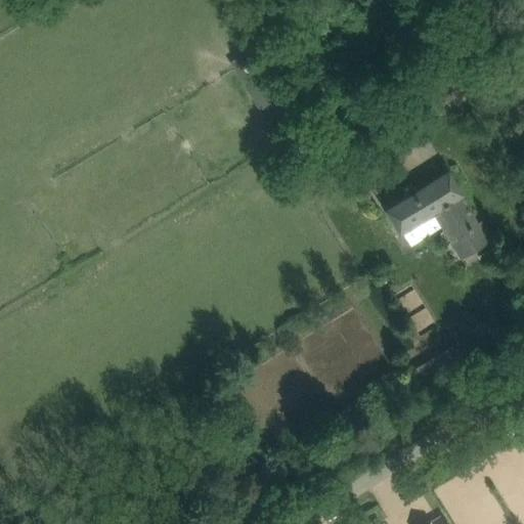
[(400,232),(402,231),(411,246),(442,227),(462,258),(491,239),(480,222),(477,224),(460,195),(463,193),(449,172),(387,211),(389,214),(388,214),(394,224),(395,223),(400,232)]
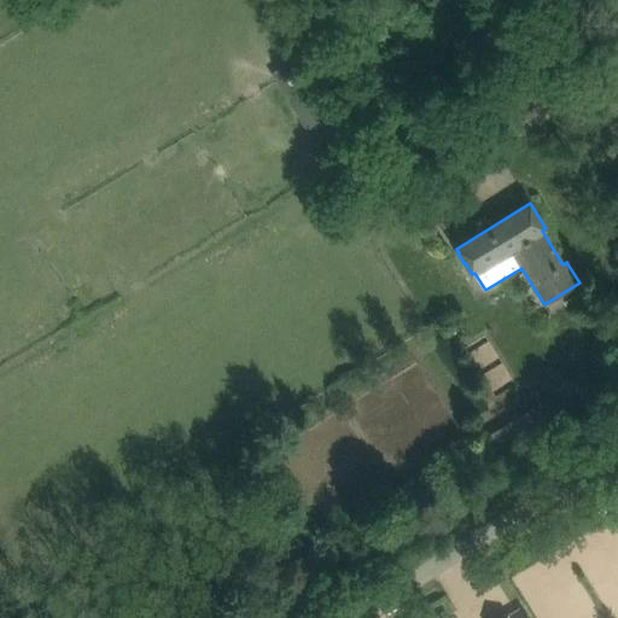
[(529,617),(523,607),(508,617),(507,616),(503,617),(529,617)]
